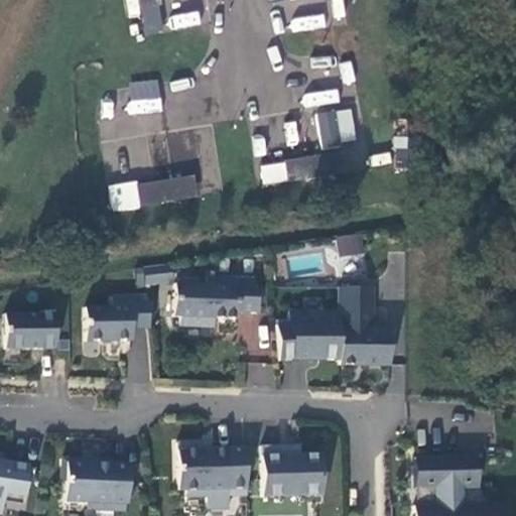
[(169,29),(201,24),(199,10),(167,15),(169,29)]
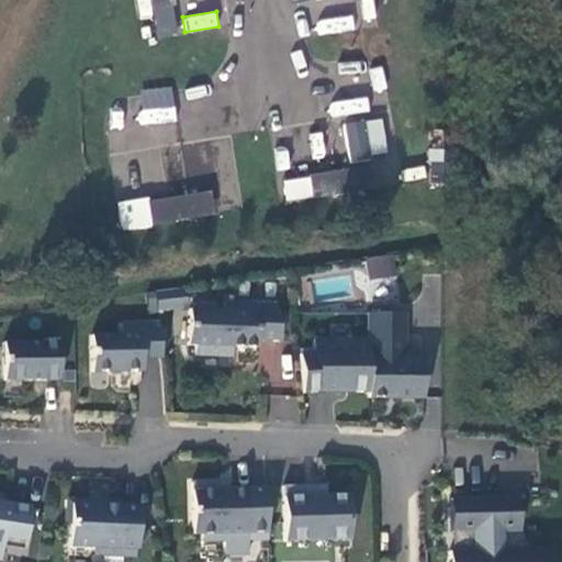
[(321,31),(353,30),(352,17),(321,18),(321,31)]
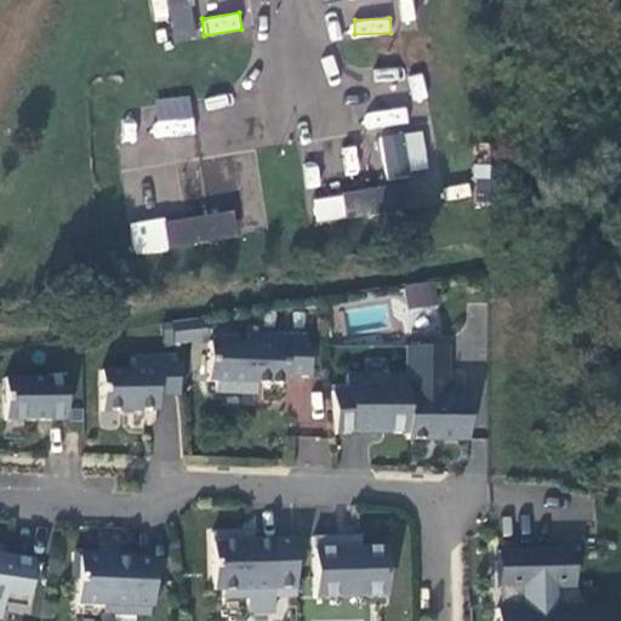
[(381,134),(382,172),(427,171),(425,132),(381,134)]
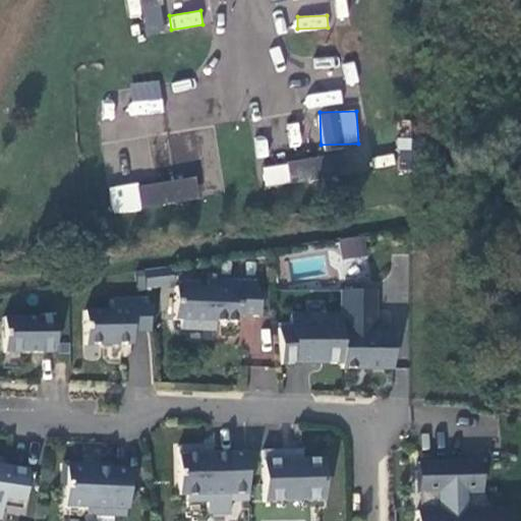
[(333,159),(324,160),(327,178),(335,177),(333,159)]
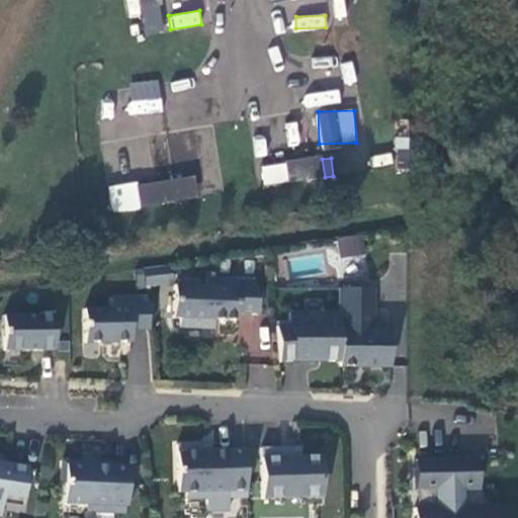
[(322,159),(293,163),(296,181),(325,177),(322,159)]
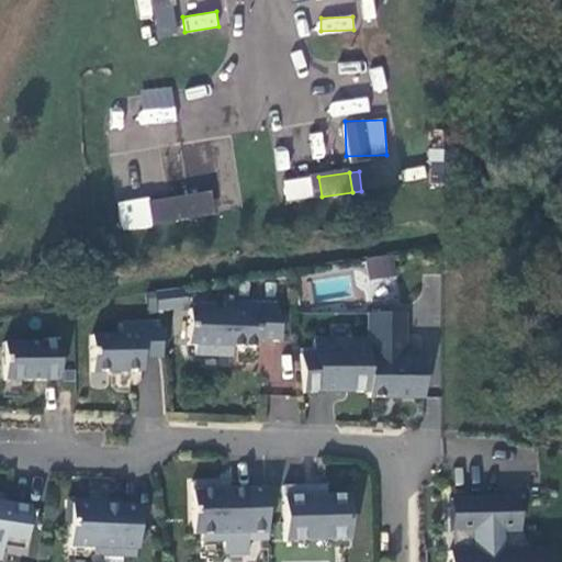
[(318,177),(308,179),(312,198),(322,197),(318,177)]
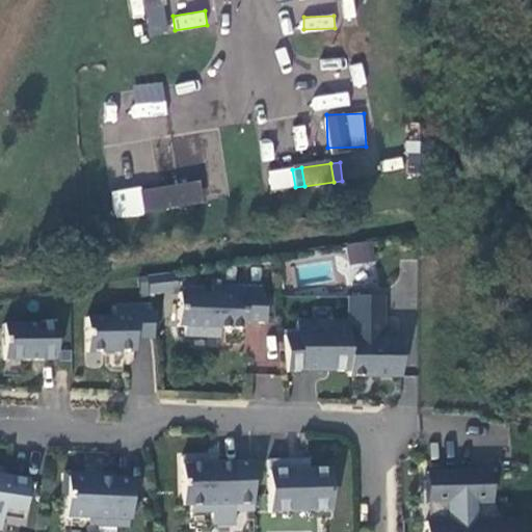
[(187,186),(178,187),(181,205),(190,204),(187,186)]
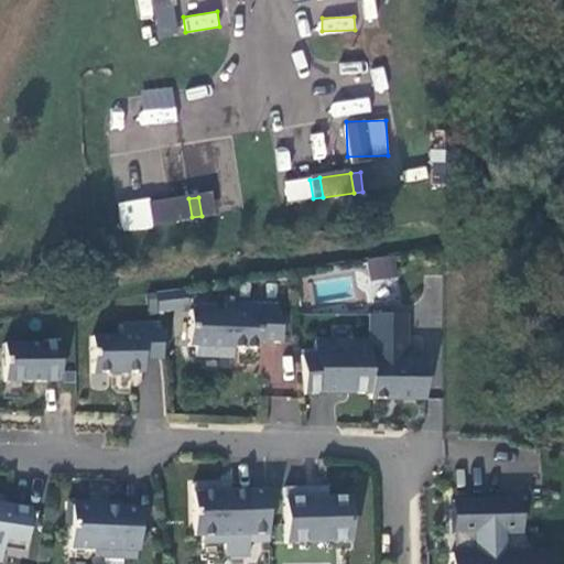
[(188,198),(159,203),(161,223),(192,217),(188,198)]
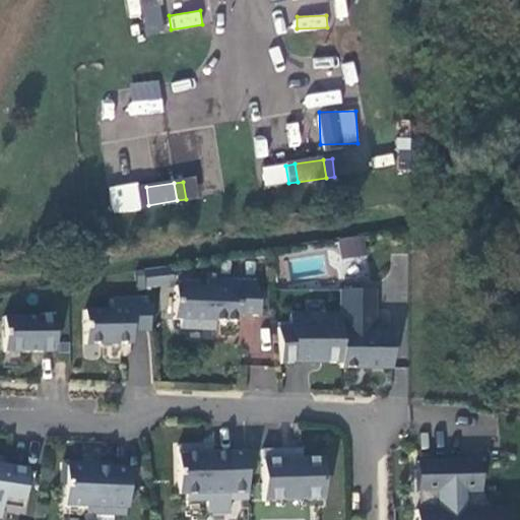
[(146,187),(137,188),(139,206),(148,205),(146,187)]
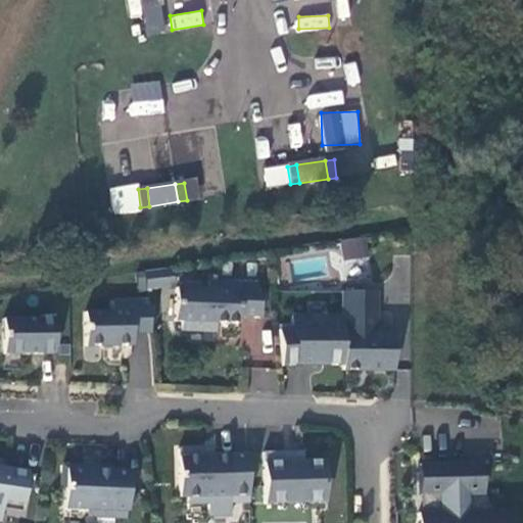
[(343,260),(369,254),(364,235),(339,240),(343,260)]
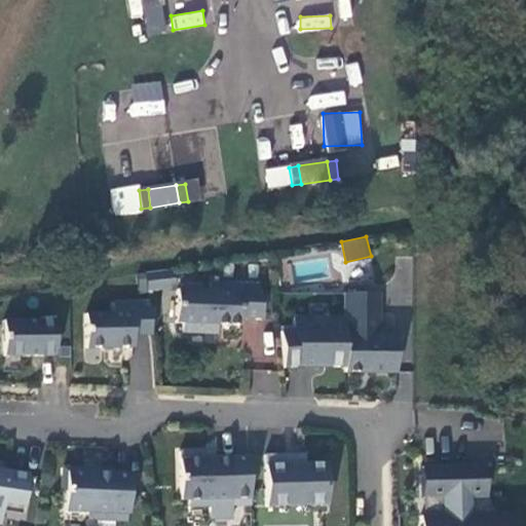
[(138,289),(170,290),(171,273),(139,272),(138,289)]
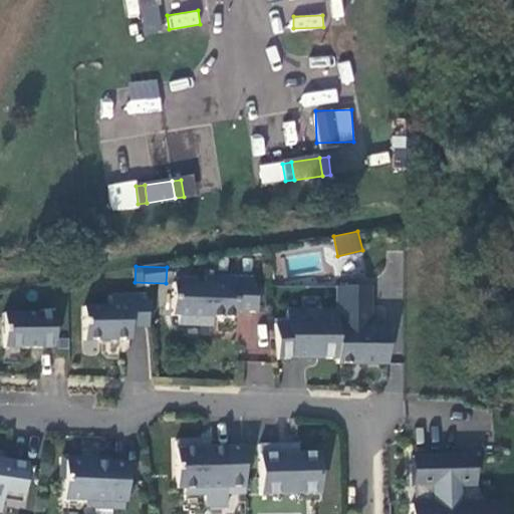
[(202,284),(171,283),(169,314),(176,314),(176,323),(208,325),(208,316),(231,317),(232,310),(252,311),(249,278),(203,276),(202,284)]
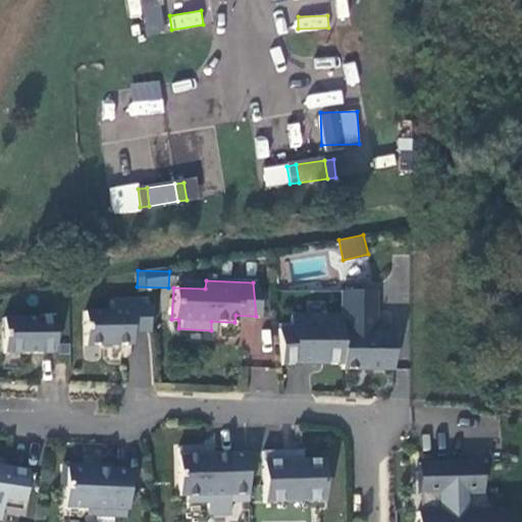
[(372,293),(337,291),(338,368),(390,368),(389,330),(371,329),(372,293)]
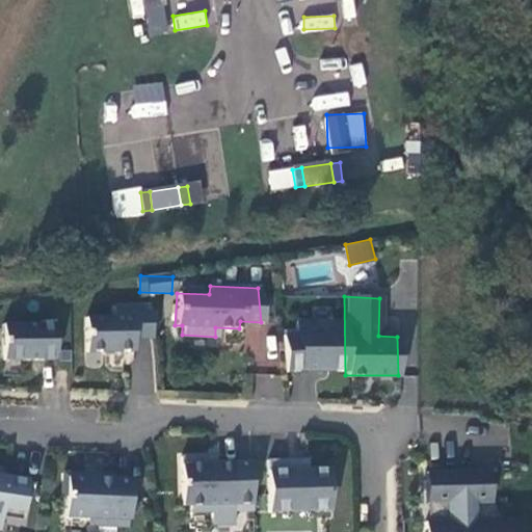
[(79,321),(80,353),(128,350),(129,340),(149,341),(144,308),(109,308),(109,318),(79,321)]
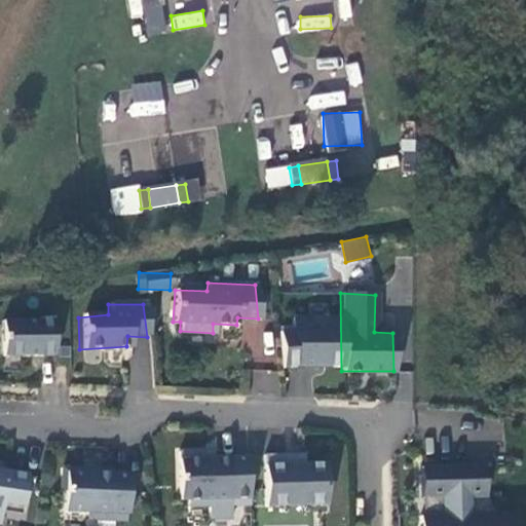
[(48,321),(0,321),(0,357),(49,357),(48,321)]
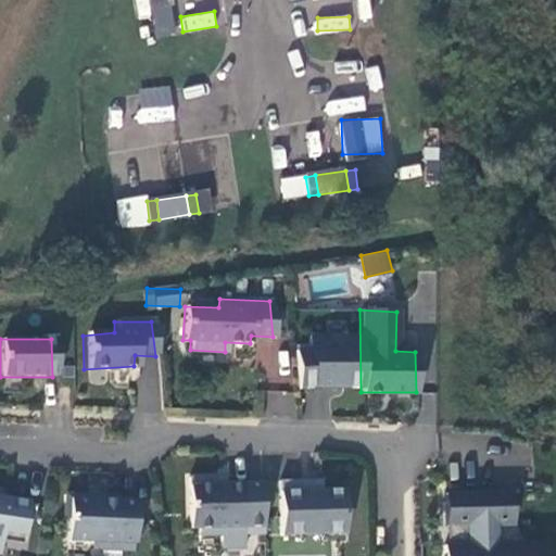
[(297,392),(267,389),(265,414),(293,416),(297,392)]
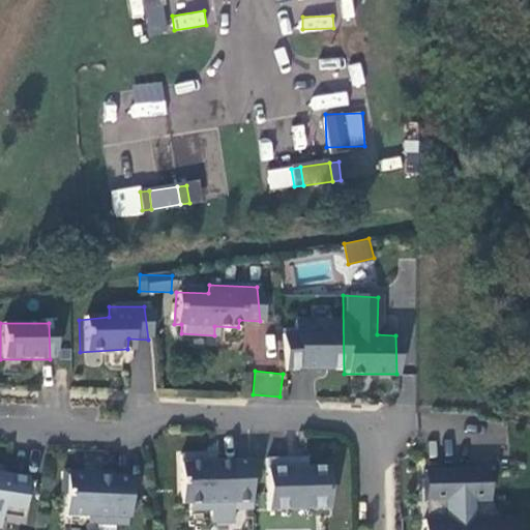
[(231,524),(229,462),(205,463),(204,454),(177,455),(179,504),(186,504),(187,512),(208,511),(208,525),(231,524)]
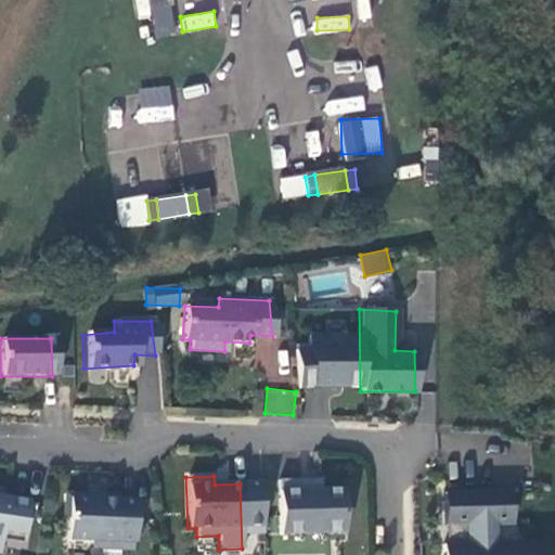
[(318,478),(274,480),(275,536),(340,533),(339,490),(318,490),(318,478)]
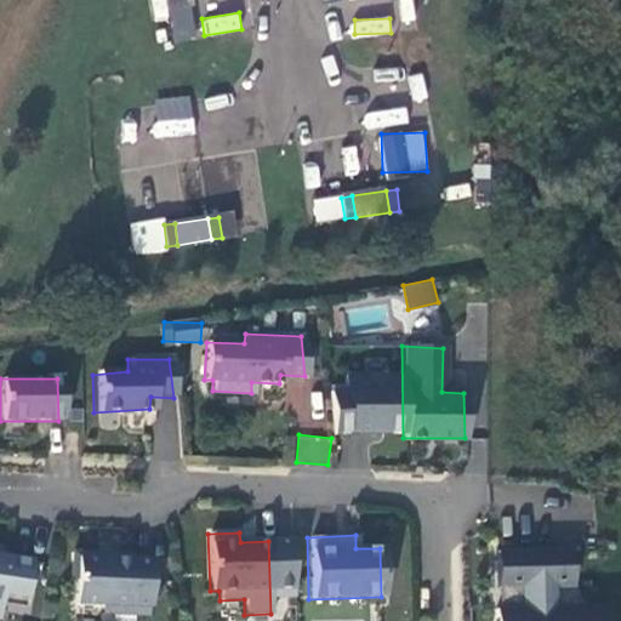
[(573,587),(571,550),(495,551),(496,588),(502,588),(502,609),(494,610),(493,620),(608,620),(608,607),(551,609),(550,587),(573,587)]
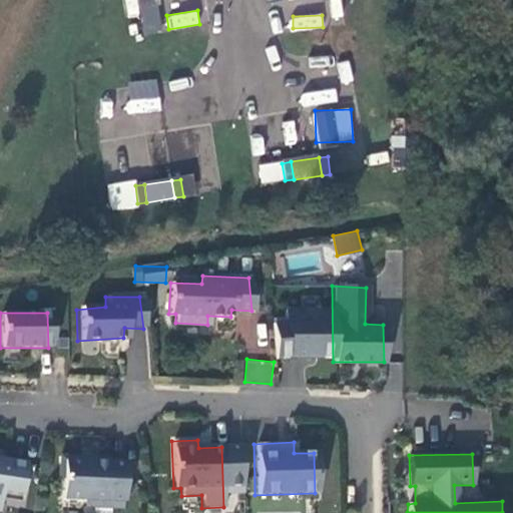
[(122,502),(123,463),(106,462),(106,459),(88,458),(88,462),(79,462),(79,457),(57,457),(56,480),(60,480),(59,500),(81,501),(88,508),(119,509),(120,502),(122,502)]
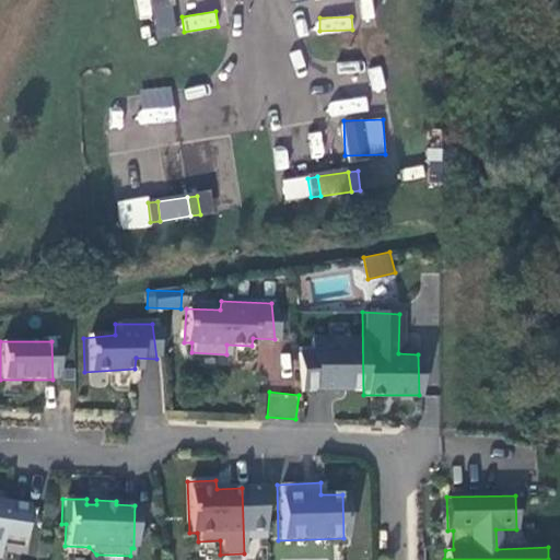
[(26,506),(0,502),(0,547),(19,549),(26,506)]
